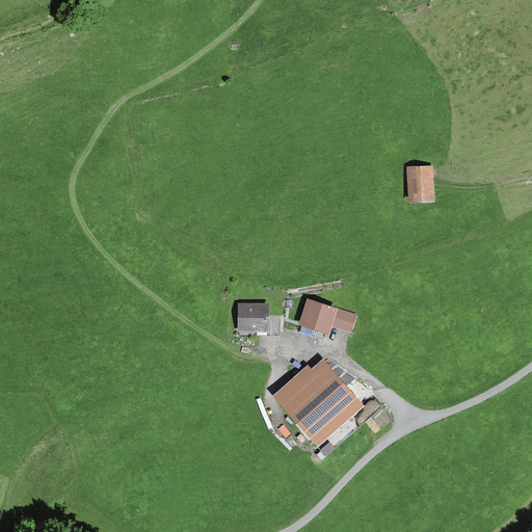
[(439,167),(409,167),(410,203),(440,203),(439,167)]
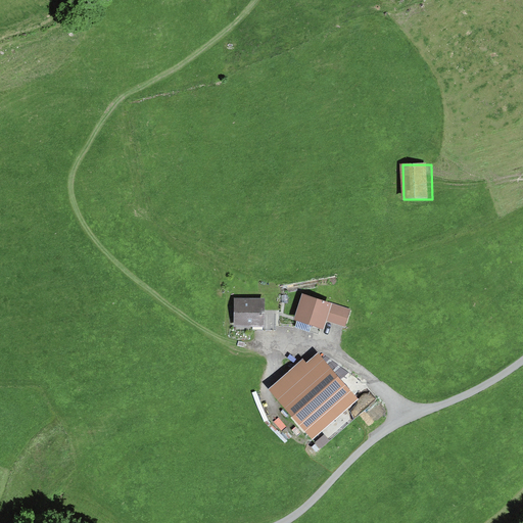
[(302,293),(293,320),(323,330),(326,321),(332,303),(302,293)]
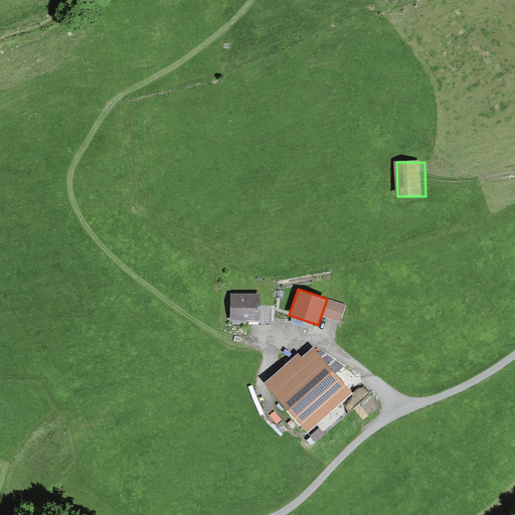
[(261,310),(261,294),(231,294),(231,322),(261,322),(261,310)]
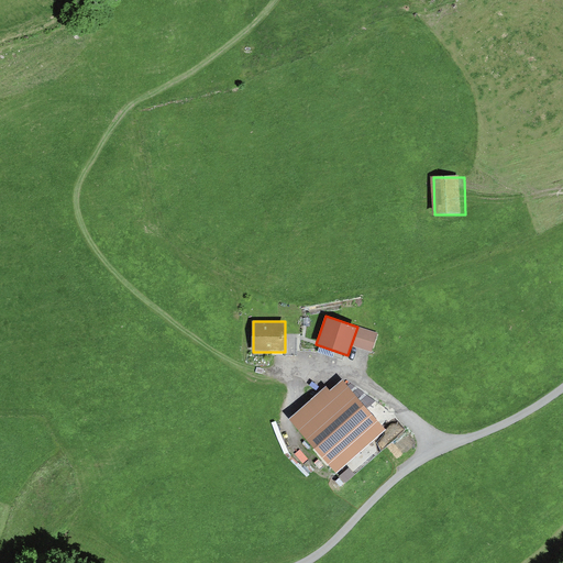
[(377,333),(357,327),(351,345),(372,352),(377,333)]
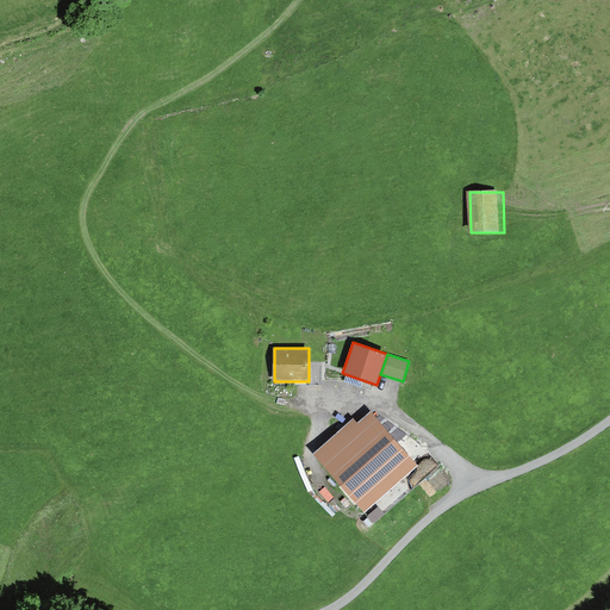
[(322,367),(309,367),(309,381),(309,385),(322,385),(322,367)]
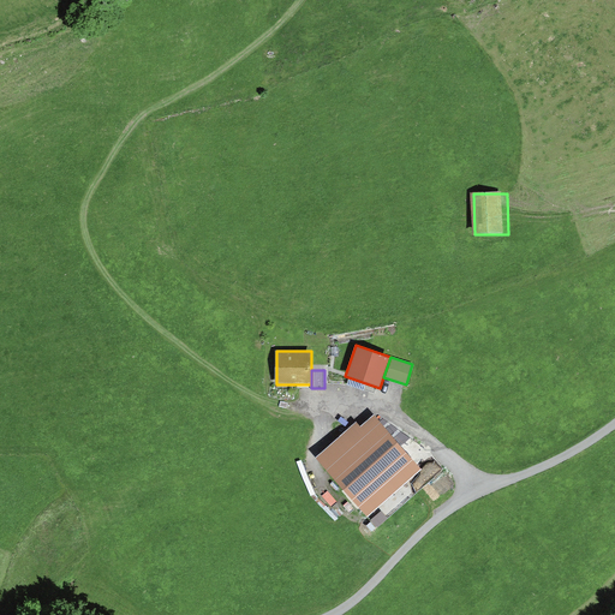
[(419,471),(374,418),(362,430),(356,424),(315,459),(364,517),(419,471)]
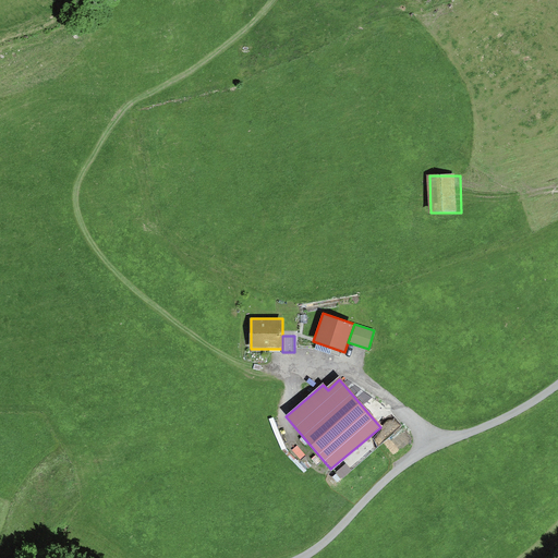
[(347,464),(336,473),(342,480),(352,471),(347,464)]
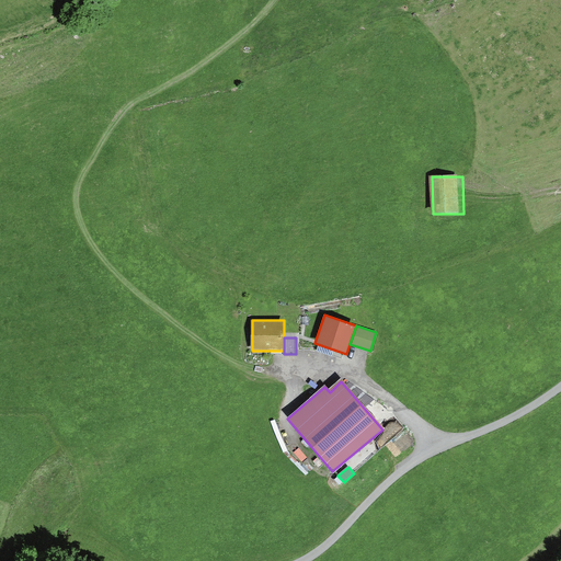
All buildings are outlined.
